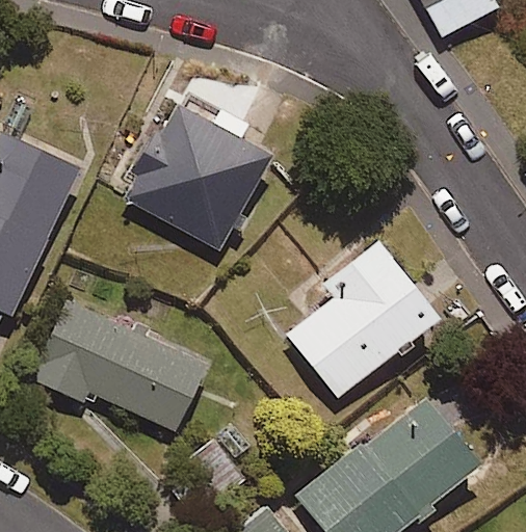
[(494,0),(420,0),(443,38),(498,7),(494,0)]
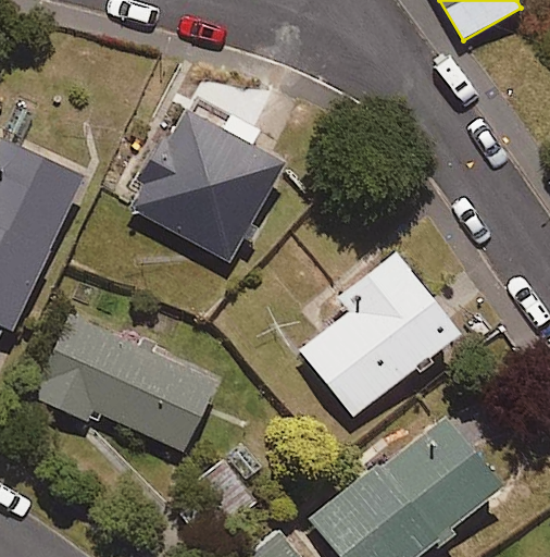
[(165,139),(159,135),(135,180),(142,184),(129,208),(230,261),(283,163),(182,110),(165,139)]
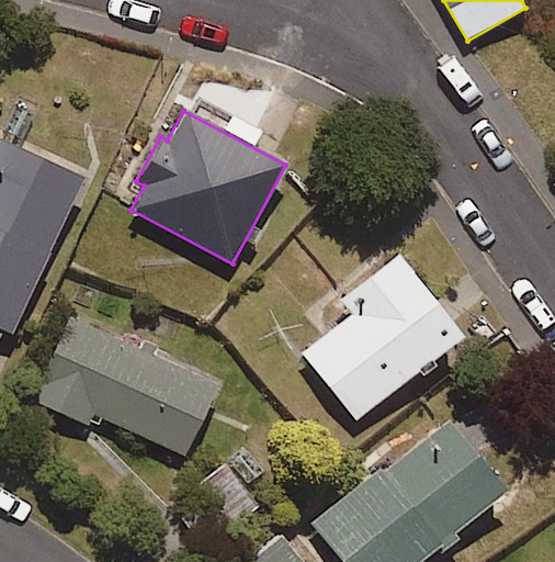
[(0,136),(0,338),(3,330),(11,334),(85,176),(0,136)]
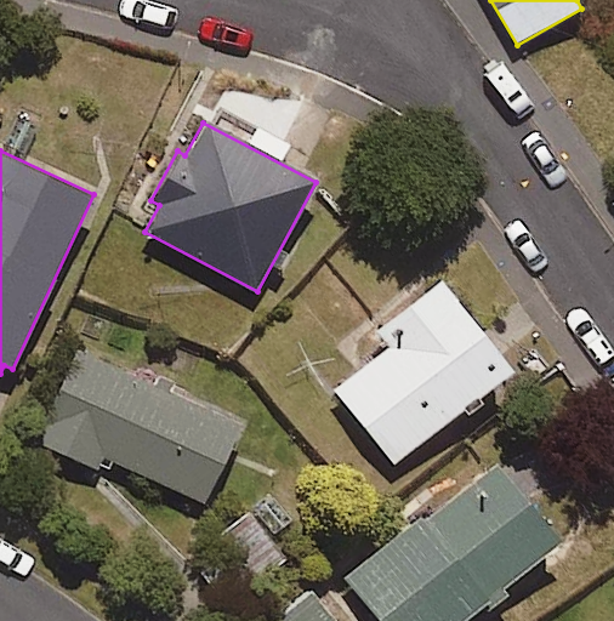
[(386,349),(335,389),(394,465),(509,374),(438,284),(374,335),(386,349)]
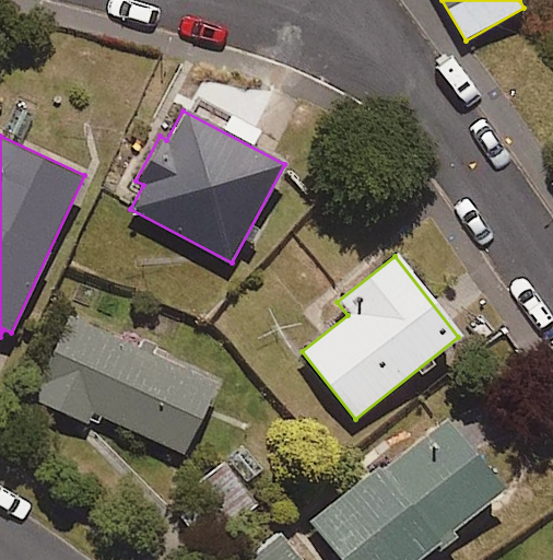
[(216,383),(65,314),(27,397),(86,424),(92,413),(184,455),(216,383)]
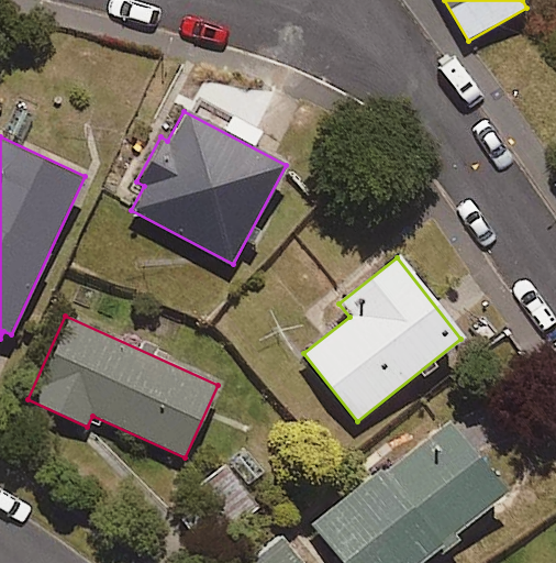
[(448,420),(314,526),(343,562),(419,562),(507,494),(448,420)]
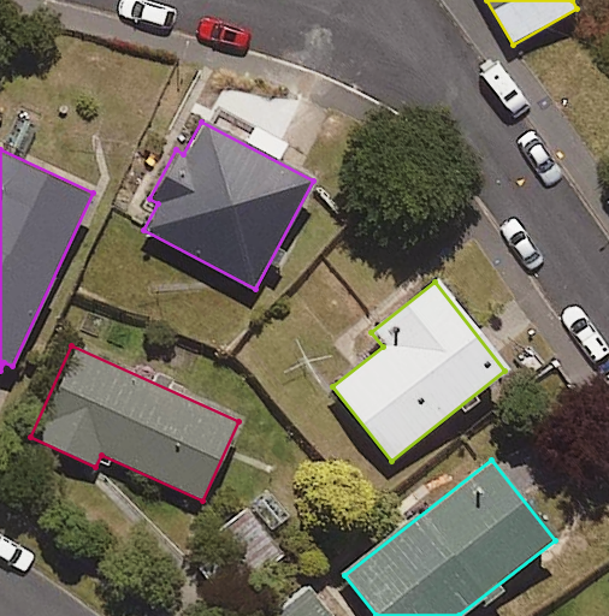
[(287,555),(246,505),(213,532),(228,550),(202,570),(228,602),(287,555)]
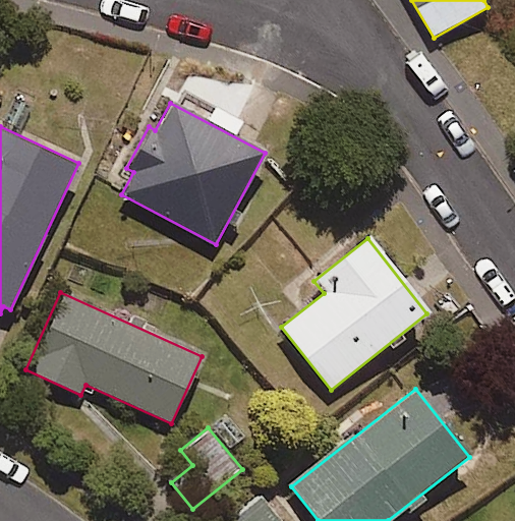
[(284,520),(263,497),(234,520),(284,520)]
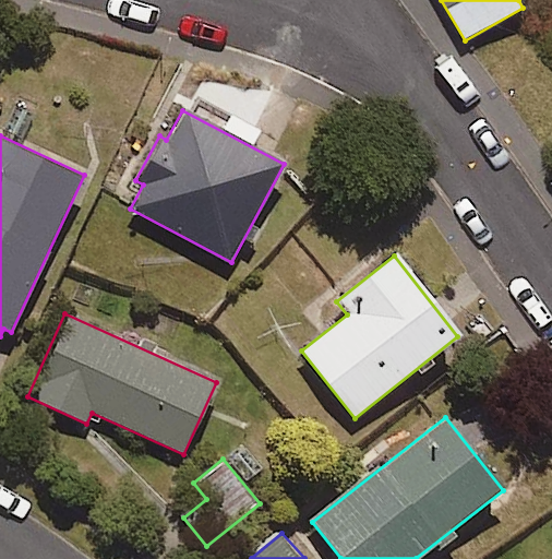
All buildings are outlined.
